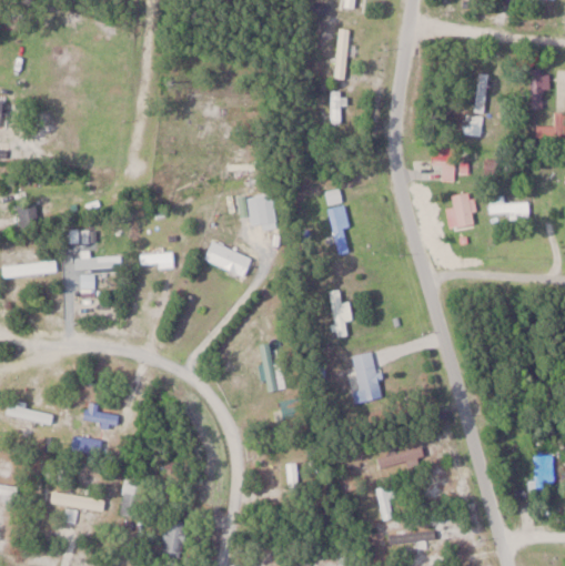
[(343,0),(342,8),(354,9),(354,0),(343,0)]
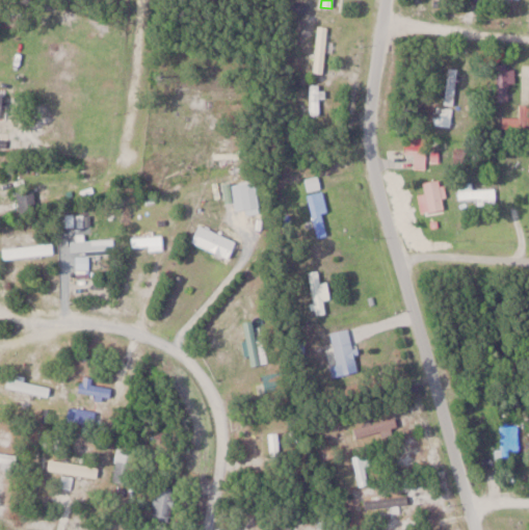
[(322,74),(326,27),(316,26),(312,73),(322,74)]
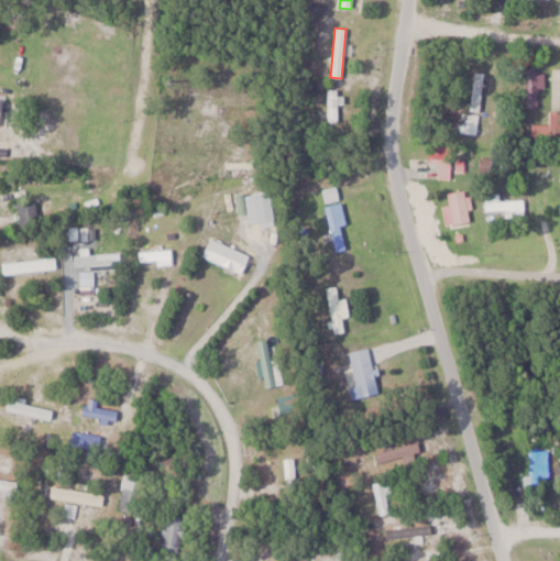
[(525,107),(536,107),(536,69),(525,69),(525,107)]
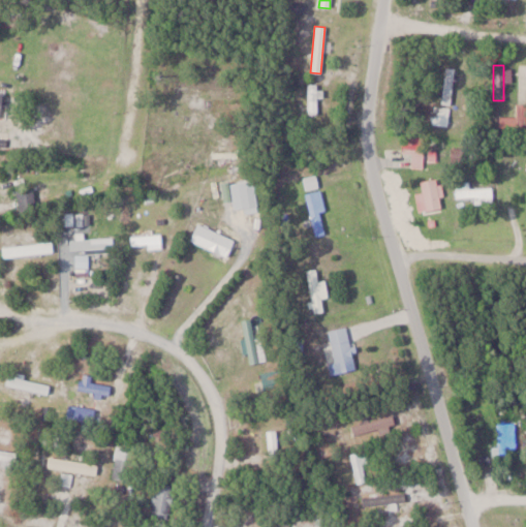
[(450,105),(454,69),(443,68),(439,104),(450,105)]
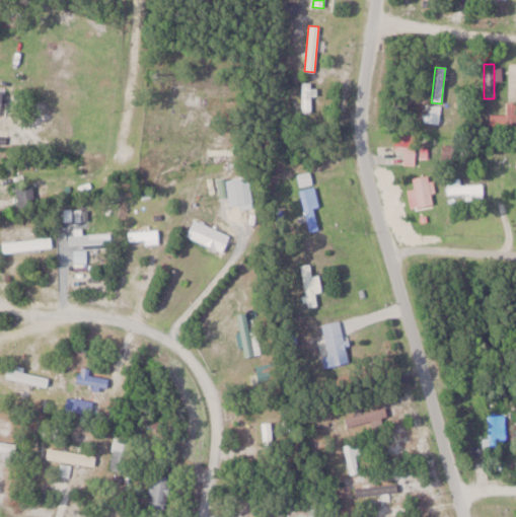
[(312,82),(300,82),(300,113),(312,113),(312,82)]
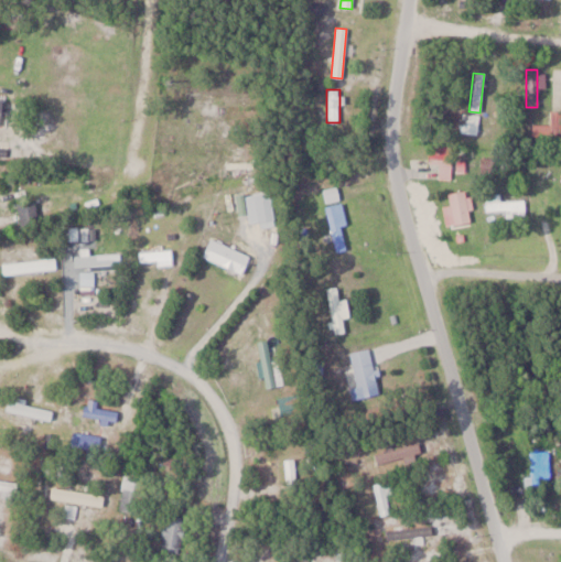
[(560,111),(550,112),(550,138),(560,138),(560,111)]
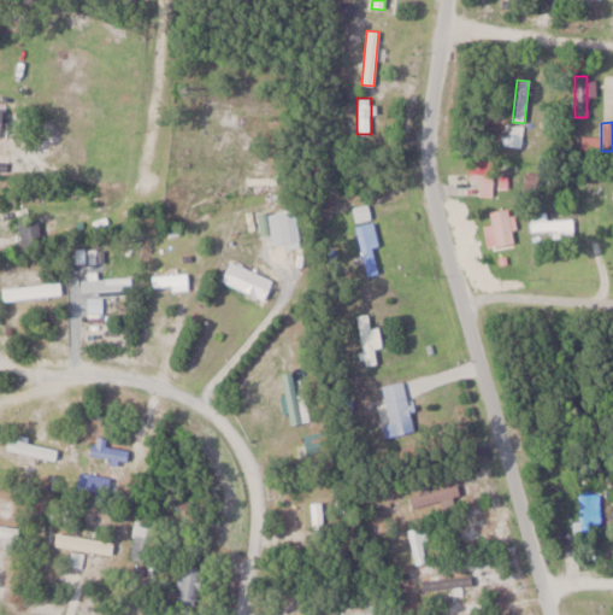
[(522,147),(522,127),(501,126),(500,146),(522,147)]
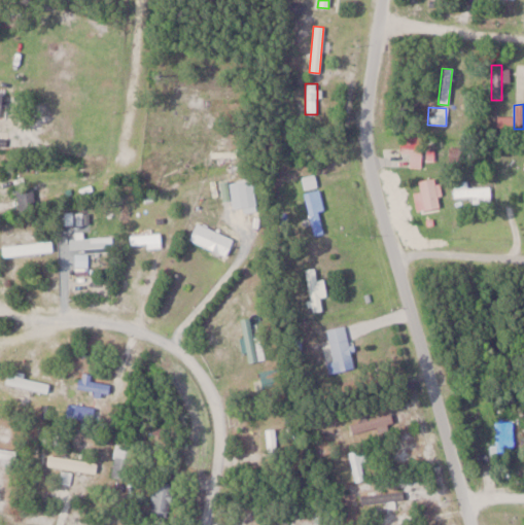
[(420,168),(420,145),(400,145),(400,154),(409,154),(409,168),(420,168)]
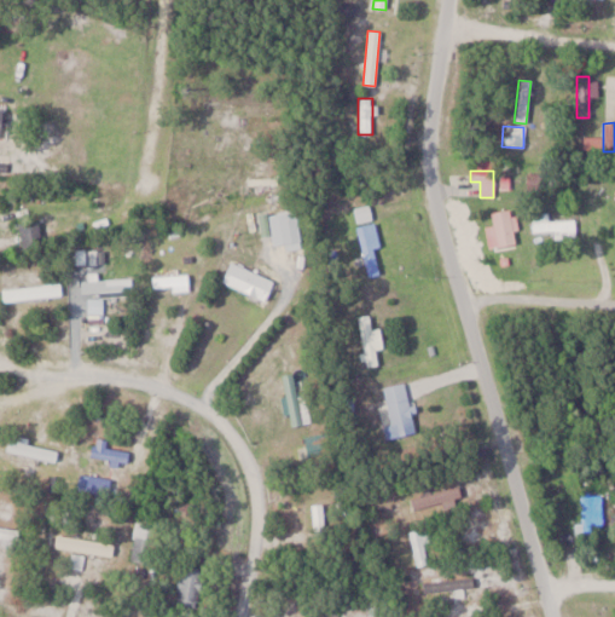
[(527,177),(529,192),(541,191),(540,176),(527,177)]
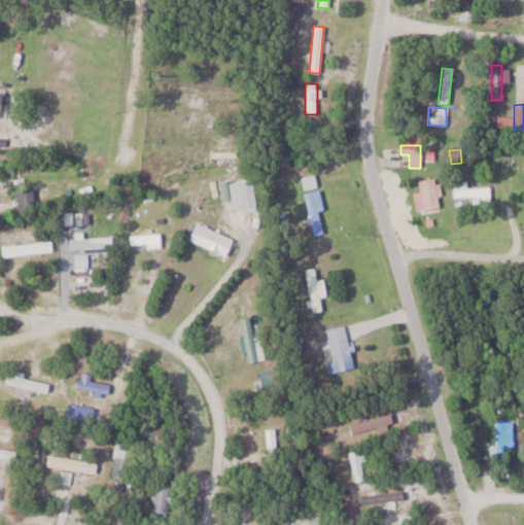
[(418,211),(440,210),(439,179),(417,181),(418,211)]
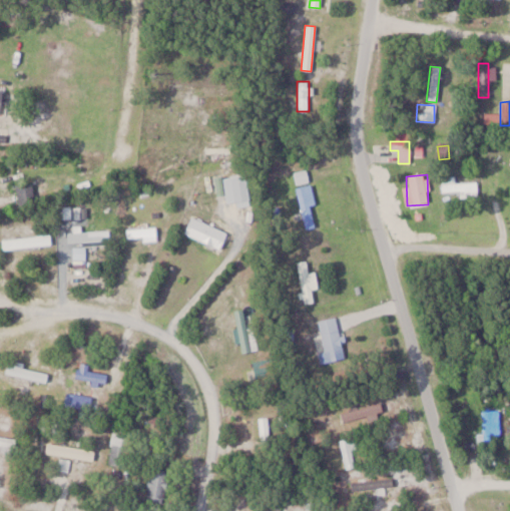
[(224,203),(235,203),(235,208),(248,207),(246,177),(223,178),(224,203)]
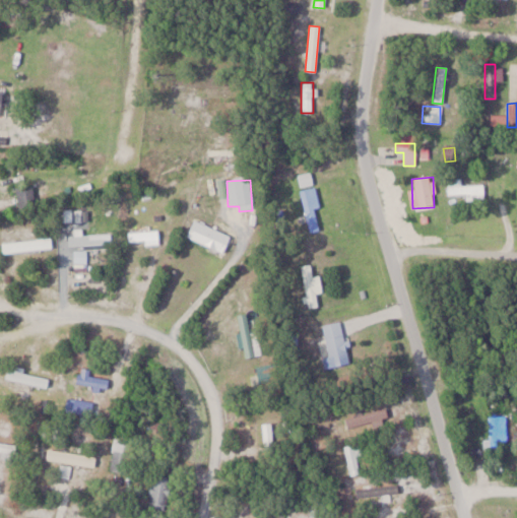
[(461,180),(446,180),(446,198),(483,198),(483,186),(461,186),(461,180)]
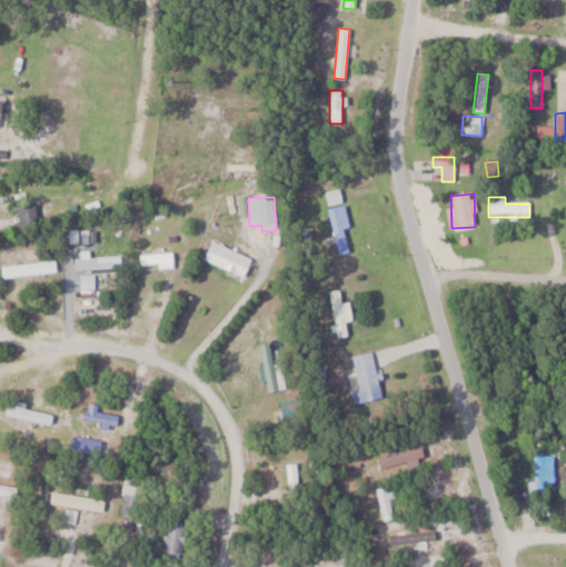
[(39,227),(36,205),(17,207),(20,229),(39,227)]
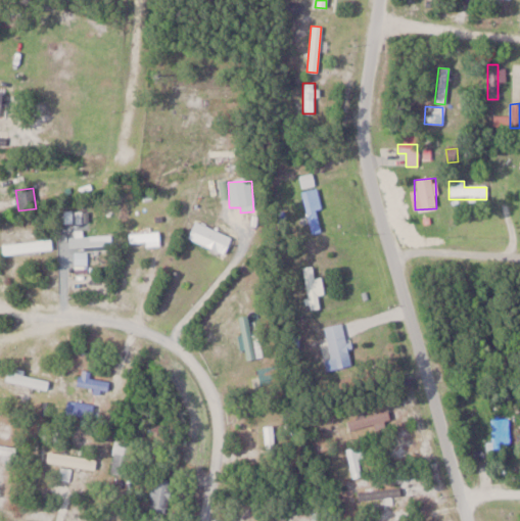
[(322,191),(305,191),(305,233),(322,233),(322,191)]
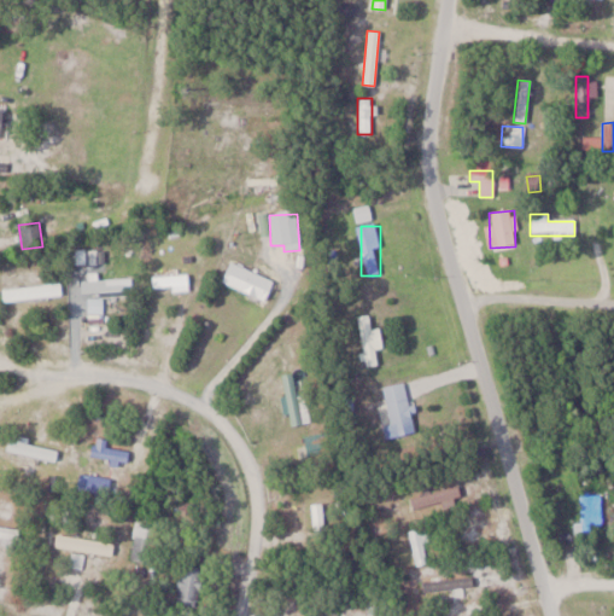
[(273,283),(231,263),(221,283),(264,302),(273,283)]
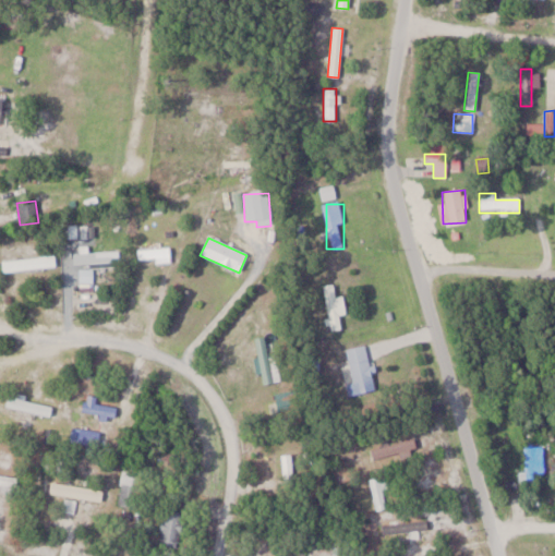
[(136,261),(169,261),(169,251),(136,251),(136,261)]
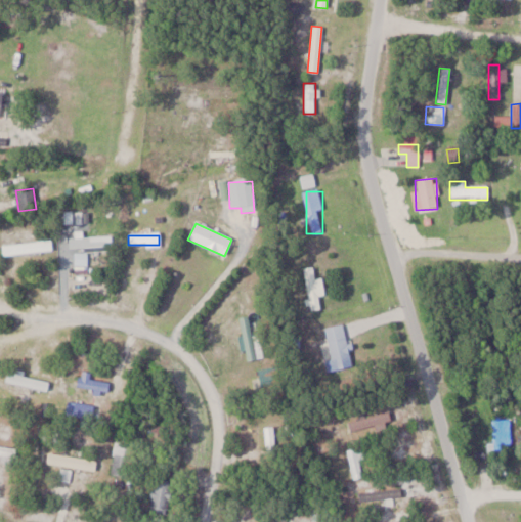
[(111,238),(67,238),(67,248),(111,248),(111,238)]
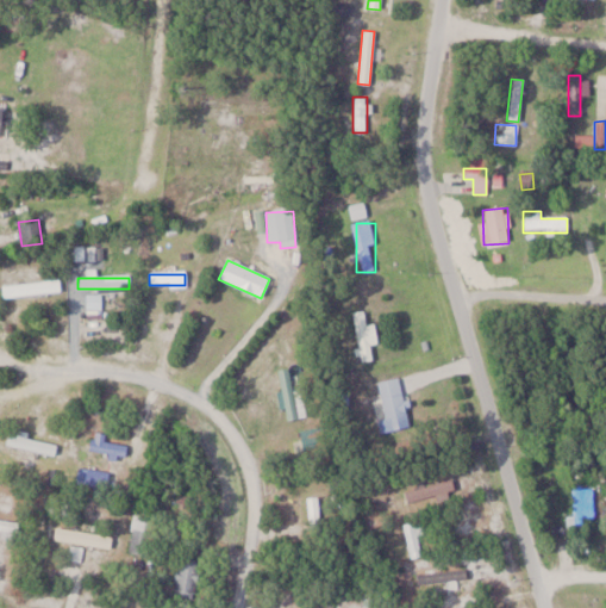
[(60,292),(58,281),(0,287),(2,299),(60,292)]
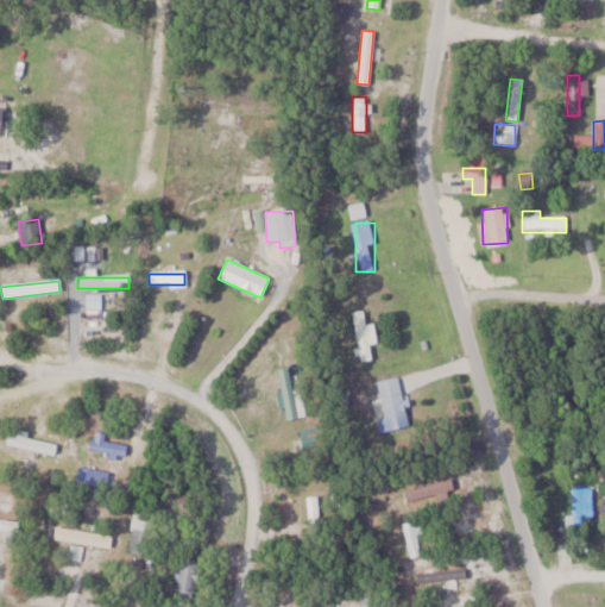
[(352,315),(355,362),(370,361),(365,313),(352,315)]
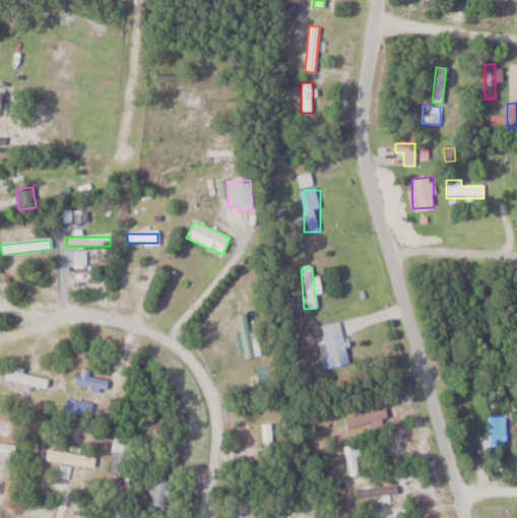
[(245,360),(259,357),(251,313),(236,316),(245,360)]
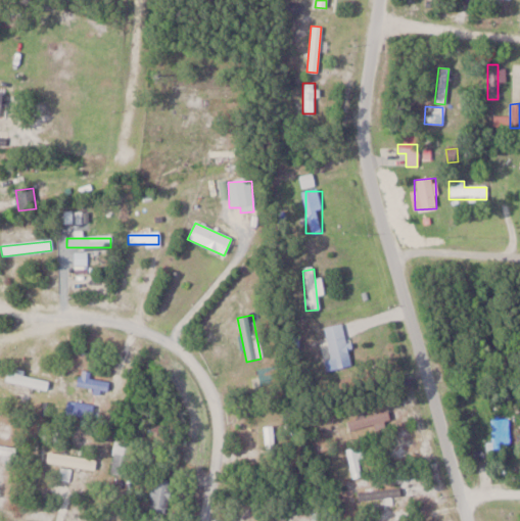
[(351,366),(341,324),(322,329),(332,371),(351,366)]
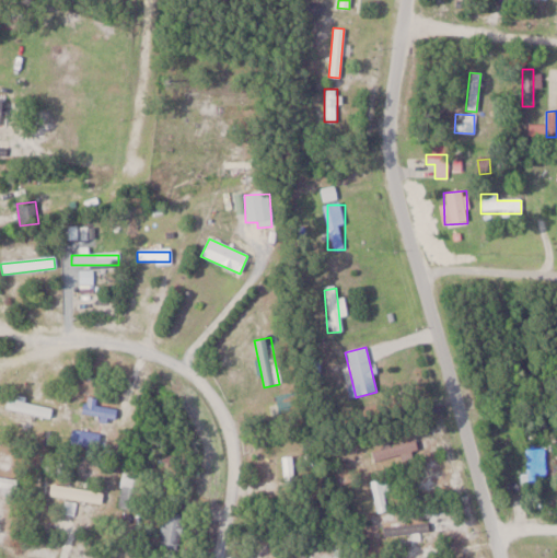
[(278,413),(297,410),(296,395),(276,396),(278,413)]
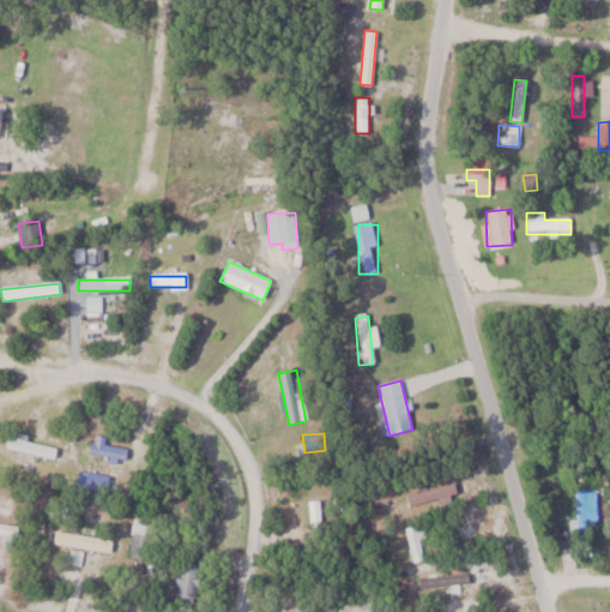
[(8,450),(54,459),(56,449),(10,439),(8,450)]
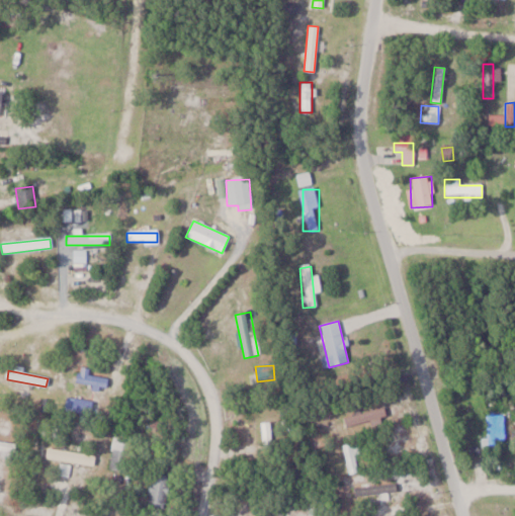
[(107,379),(77,372),(75,382),(105,389),(107,379)]
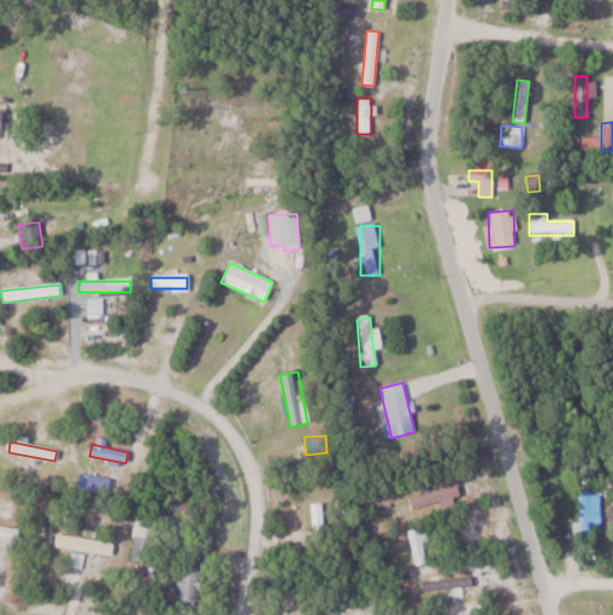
[(600,527),(600,493),(577,493),(577,536),(590,536),(590,527),(600,527)]
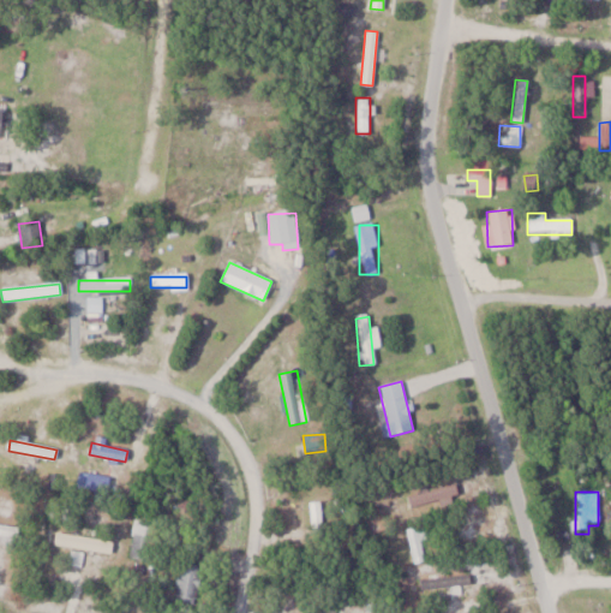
[(309,537),(321,537),(321,503),(309,503),(309,537)]
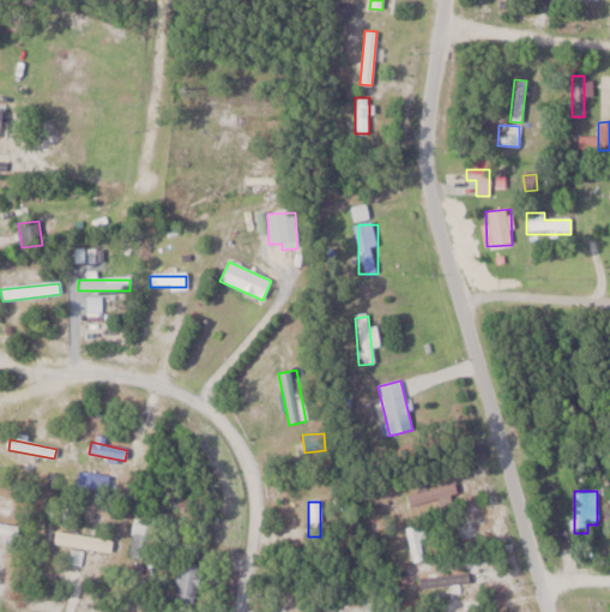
[(0,543),(17,544),(17,525),(0,523),(0,543)]
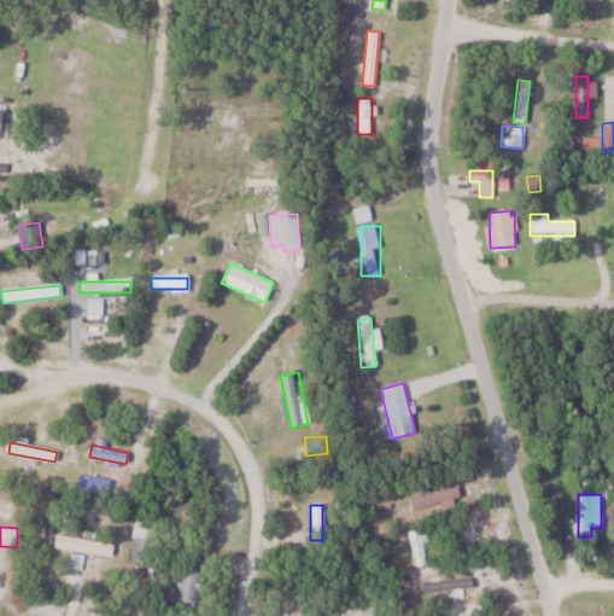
[(407,533),(416,568),(427,564),(422,544),(428,542),(425,529),(407,533)]
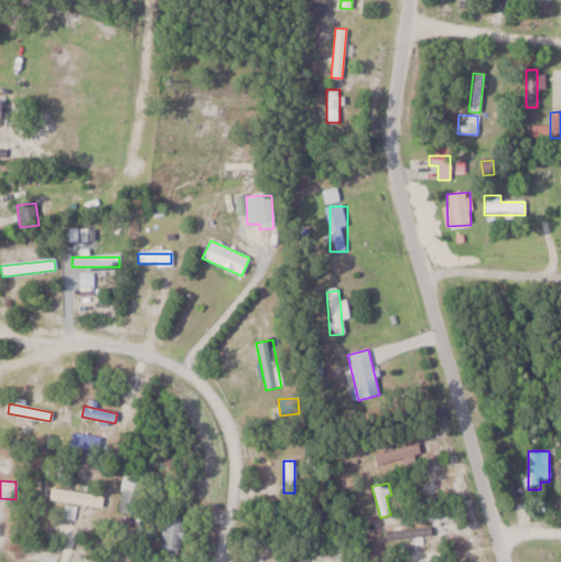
[(49,498),(100,508),(103,498),(51,488),(49,498)]
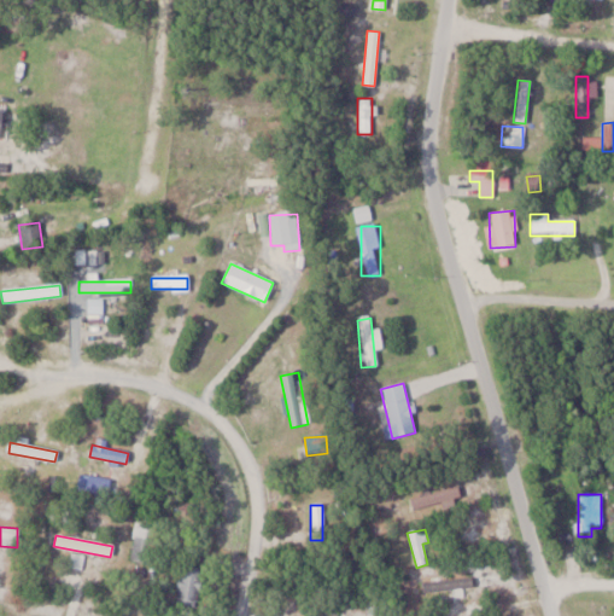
[(153,544),(136,536),(127,558),(145,565),(153,544)]
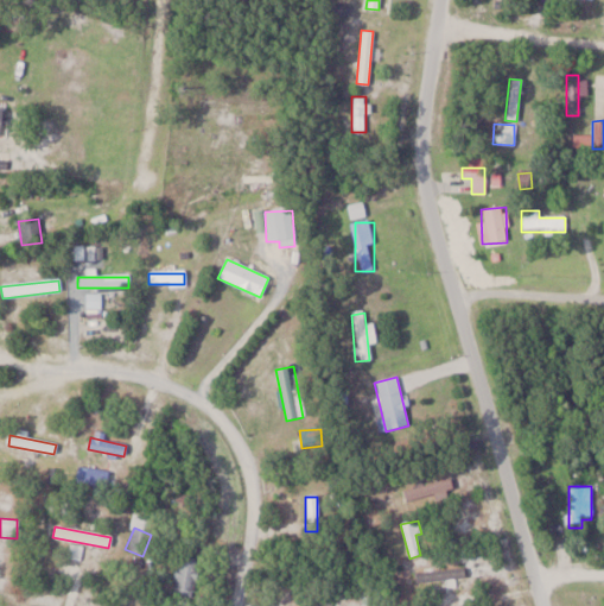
[(169,592),(191,598),(202,562),(179,555),(169,592)]
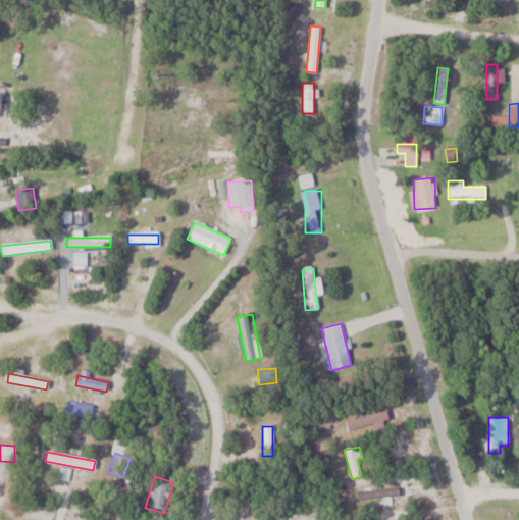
[(400,498),(399,488),(356,491),(357,502),(400,498)]
